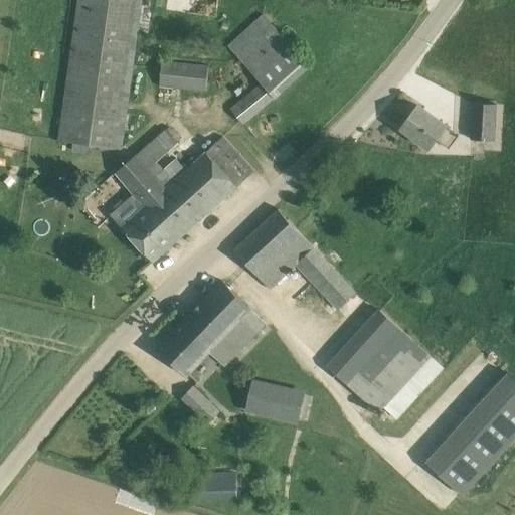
[(142,0),(77,0),(58,140),(122,149),(142,0)]
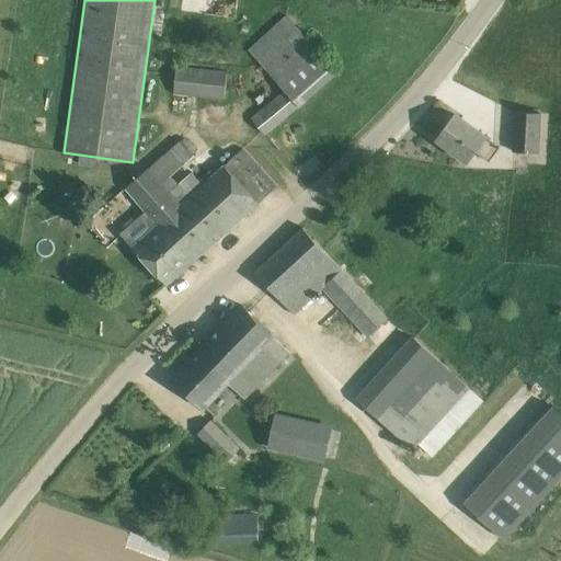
[(285,16),(249,50),(285,89),(251,117),(265,135),(336,71),(285,16)]
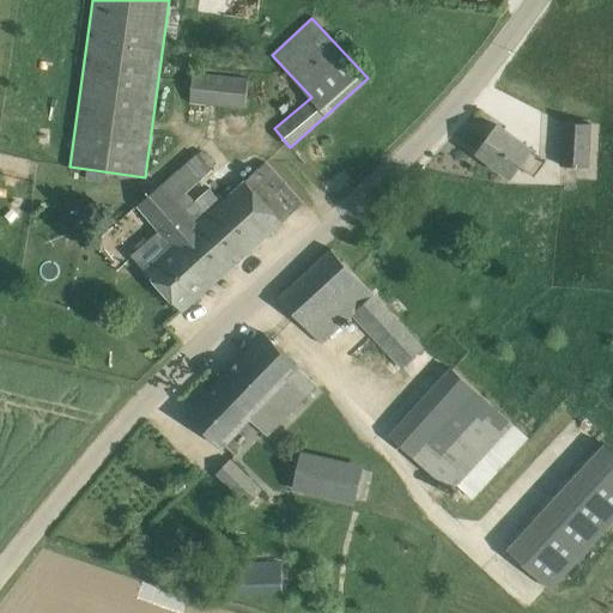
[(247,79),(193,73),(190,102),(243,107),(247,79)]
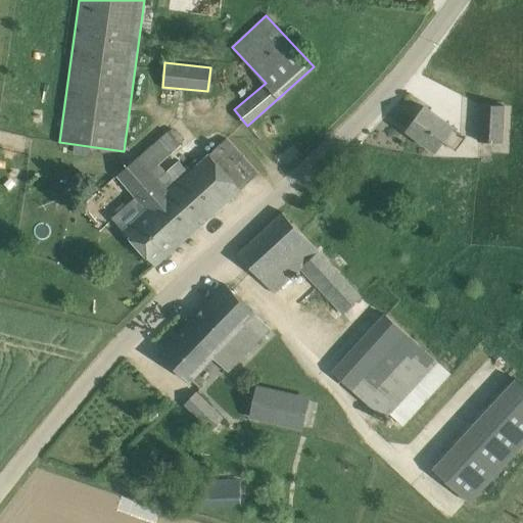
[(506,105),(480,104),(478,142),(504,142),(506,105)]
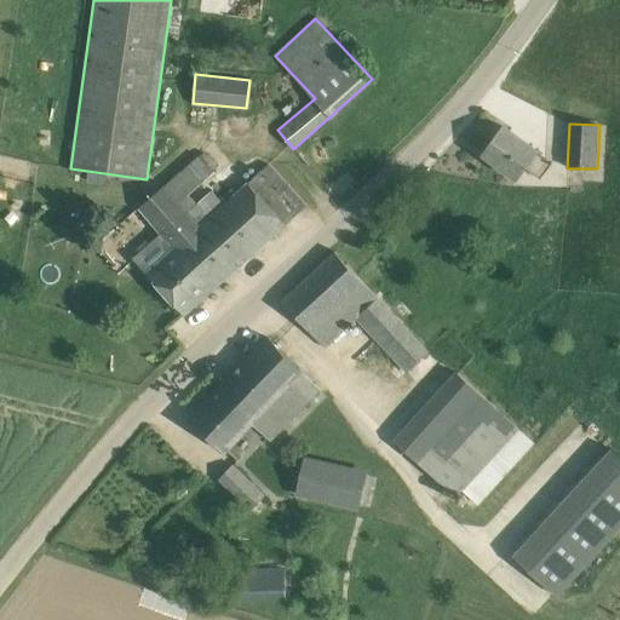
[(535,149),(504,126),(483,154),(516,178),(523,168),(537,178),(549,162),(533,151),(535,149)]
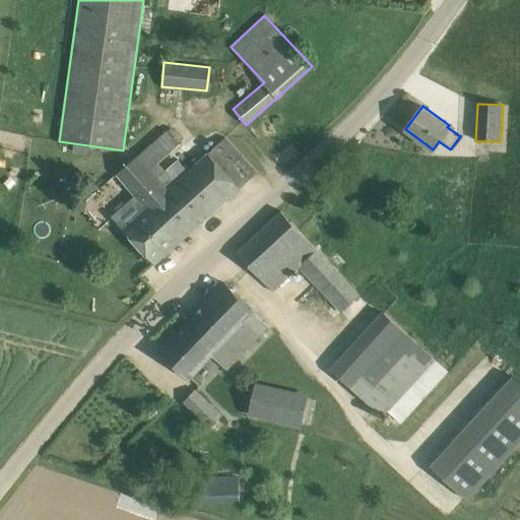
[(136,157),(115,175),(146,208),(122,230),(154,264),(257,173),(225,138),(188,171),(178,160),(166,171),(157,161),(183,140),(172,128),(136,157)]
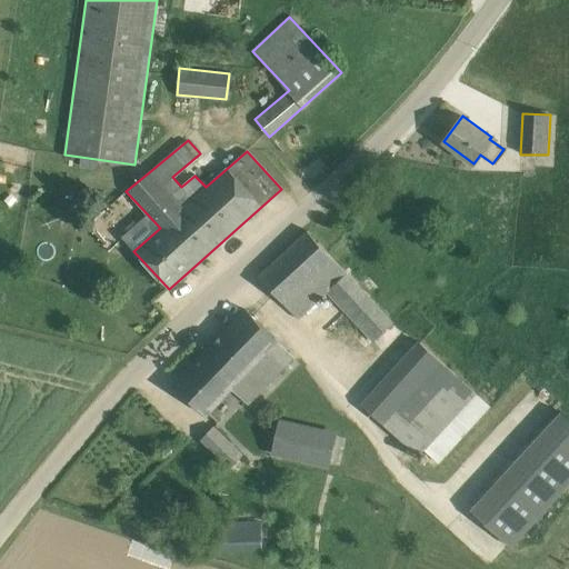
[(122,223),(112,211),(103,218),(93,228),(108,245),(117,236),(113,231),(122,223)]
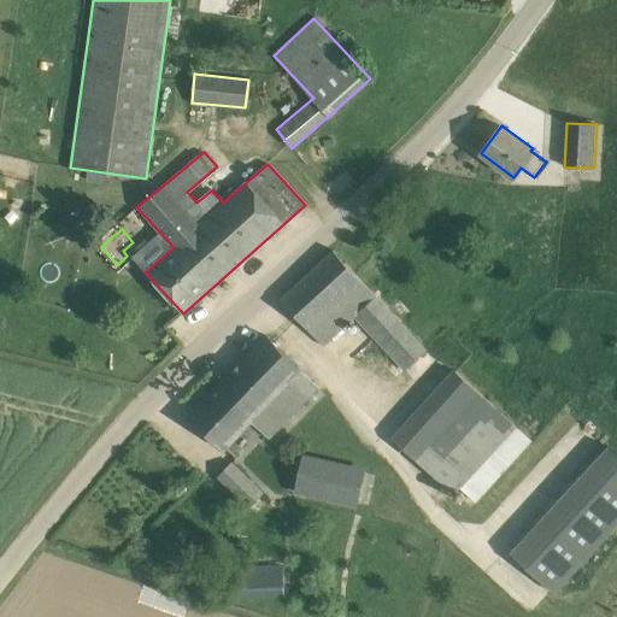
[(334,250),(281,299),(322,342),(353,313),(365,327),(406,369),(428,348),(417,339),(334,250)]
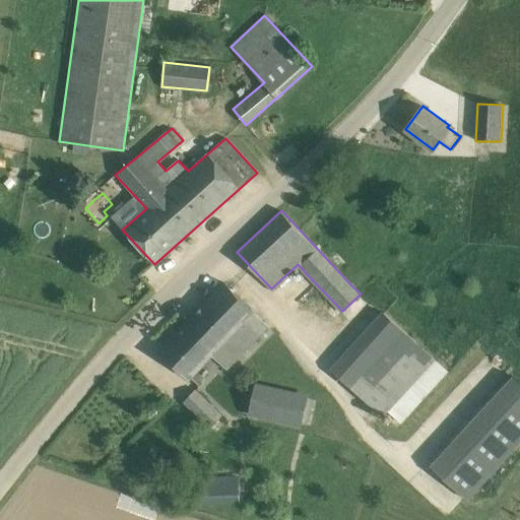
[(270,326),(225,283),(160,350),(188,378),(212,353),(229,370),(270,326)]
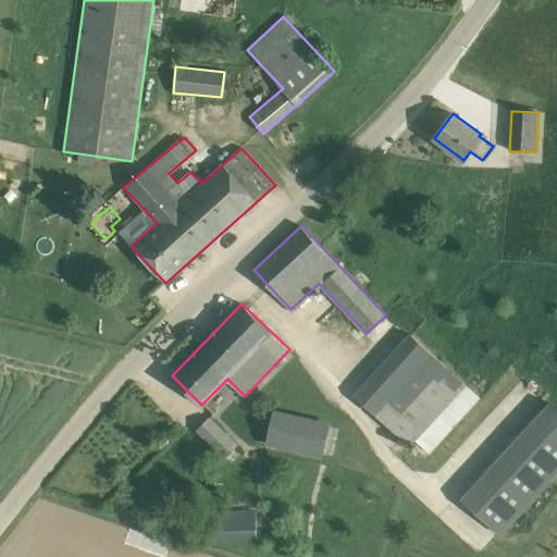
[(410,334),(354,396),(409,446),(466,385),(410,334)]
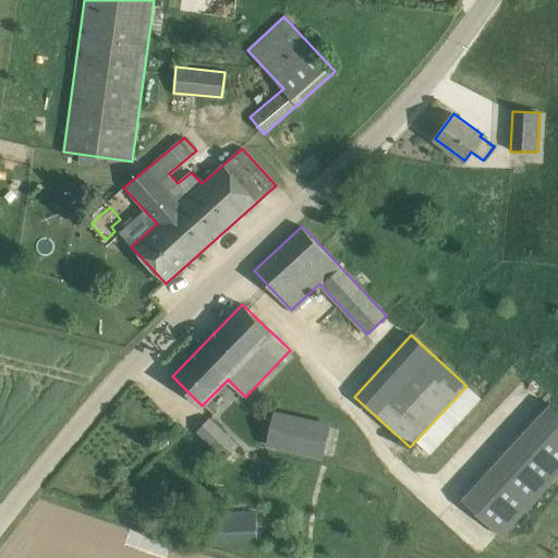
[(557,410),(552,404),(463,500),(501,536),(557,474),(557,410)]
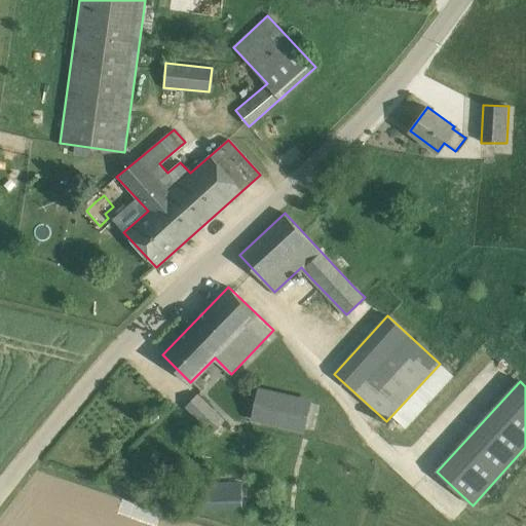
[(251,420),(303,433),(310,402),(310,400),(258,387),(251,420)]
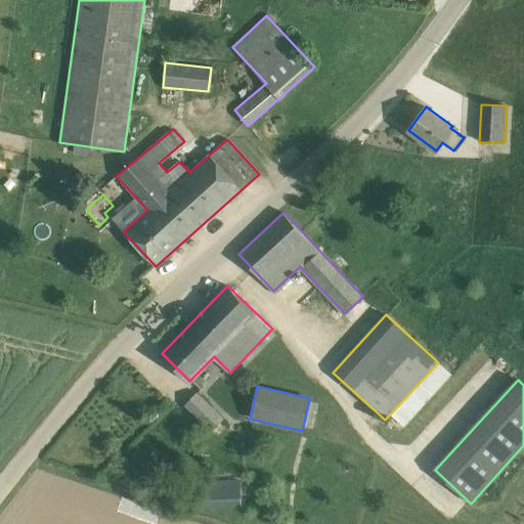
[(222,419),(197,393),(186,404),(212,429),(222,419)]
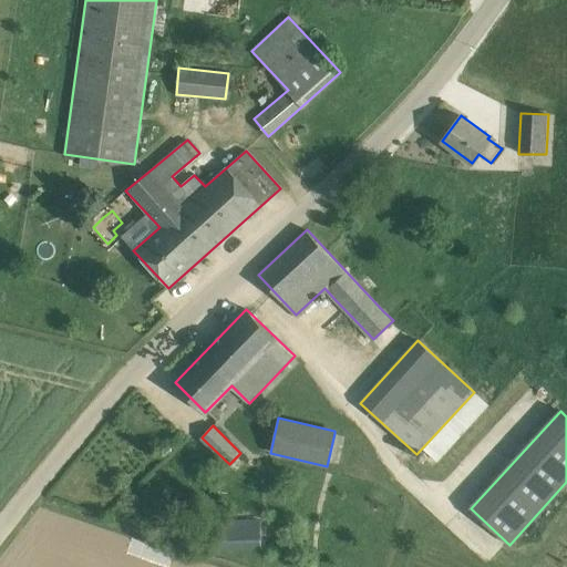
[(260,519),(216,521),(217,550),(261,549),(260,519)]
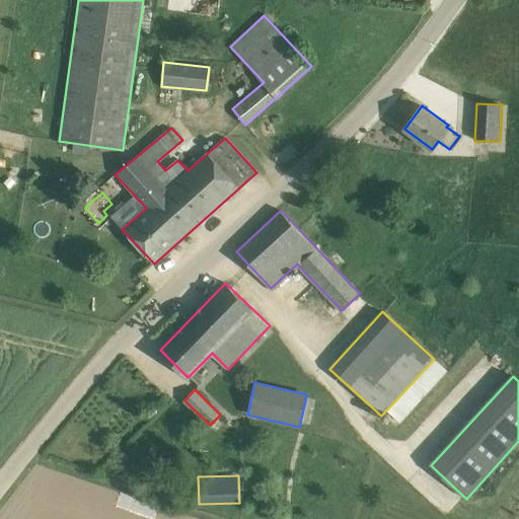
All buildings are outlined.
